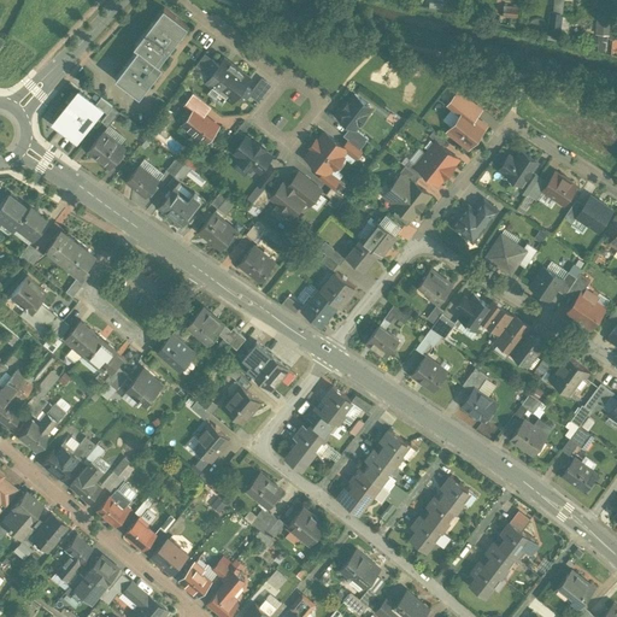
[(518,7),(504,5),(504,15),(518,16),(518,7)]
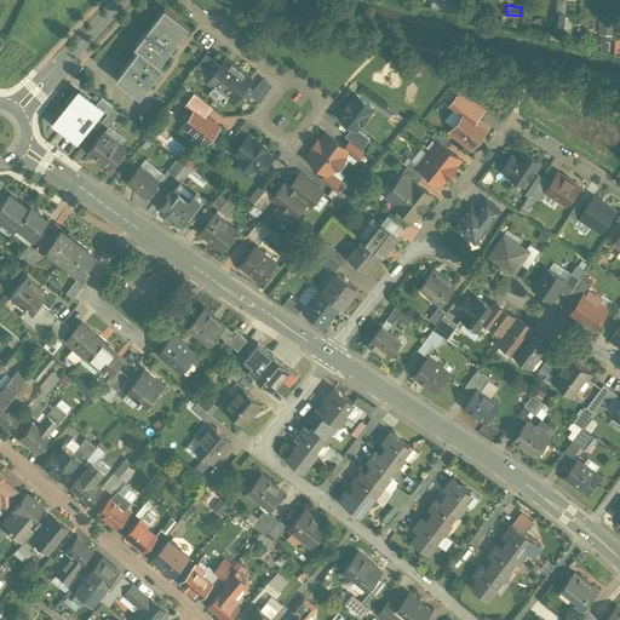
[(166,7),(136,45),(139,49),(160,63),(189,26),(166,7)]
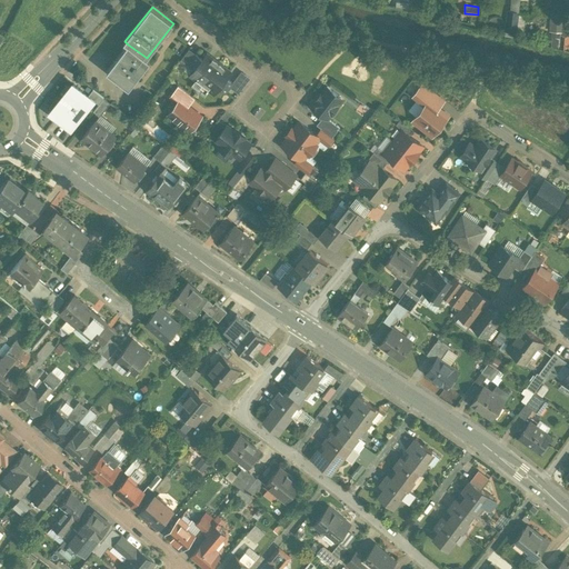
[(511,11),(508,10),(506,30),(517,32),(519,11),(511,11)]
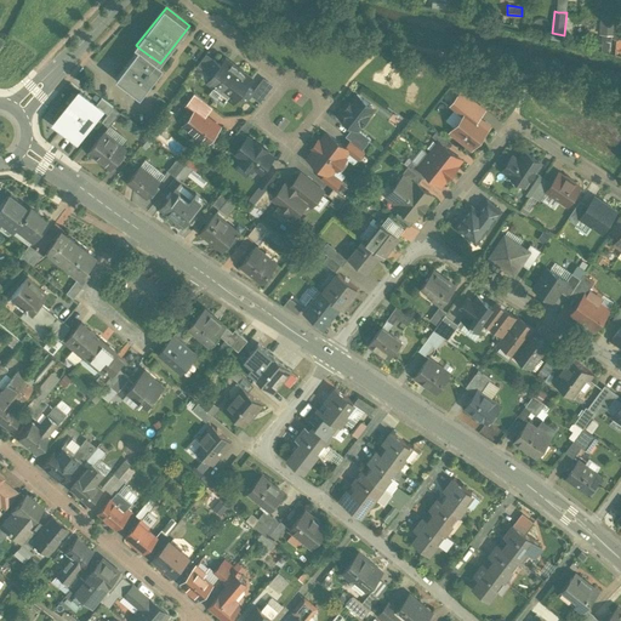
[(575,13),(567,12),(564,35),(573,36),(575,13)]
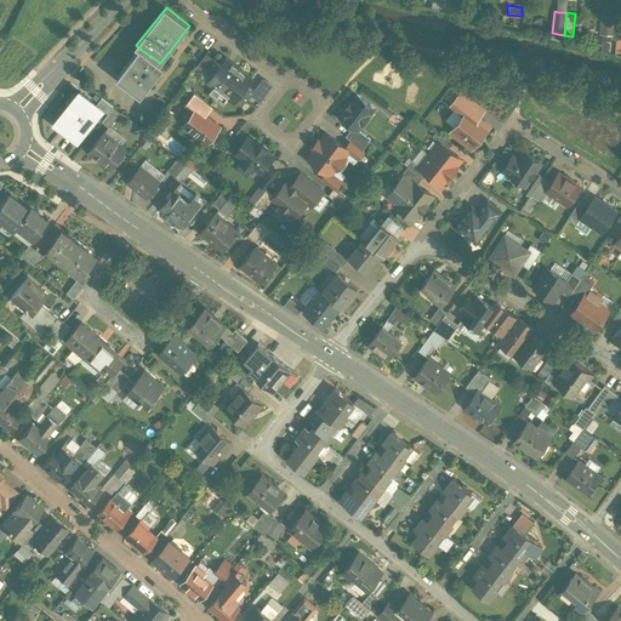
[(140,49),(118,78),(141,96),(164,66),(160,63),(140,49)]
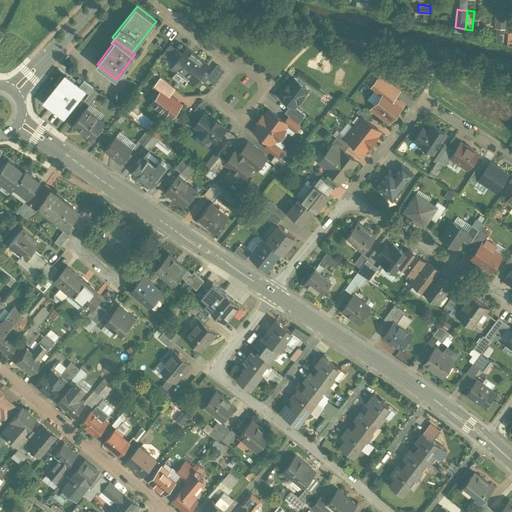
[(171,43),(158,59),(165,64),(170,57),(177,49),(177,48),(171,43)]
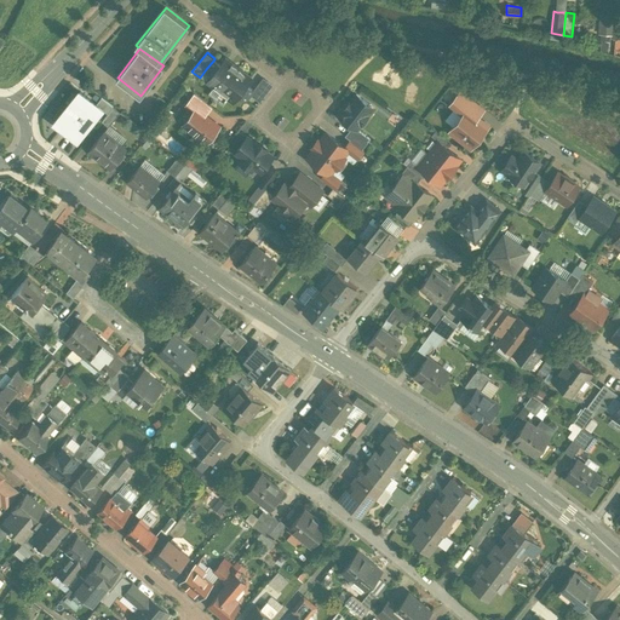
[(220,64),(214,59),(206,69),(213,74),(208,81),(220,91),(239,68),(231,63),(225,58),(220,64)]
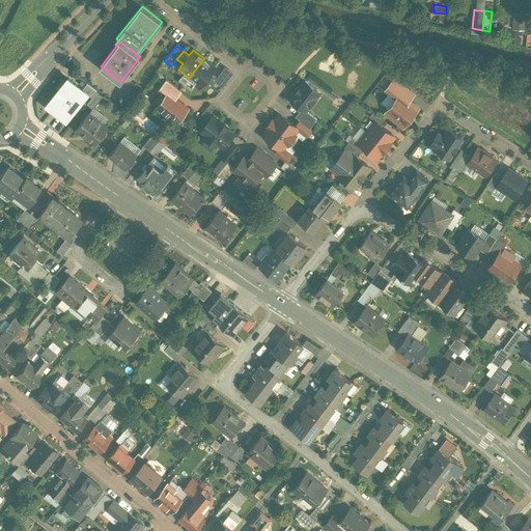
[(204,58),(189,78),(200,86),(204,81),(211,85),(217,77),(212,73),(216,66),(211,62),(211,63),(204,58)]
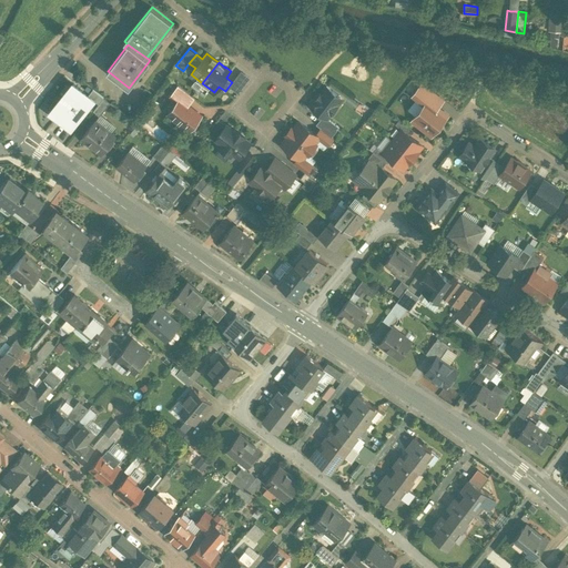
[(242,70),(230,87),(239,93),(251,78),(242,70)]
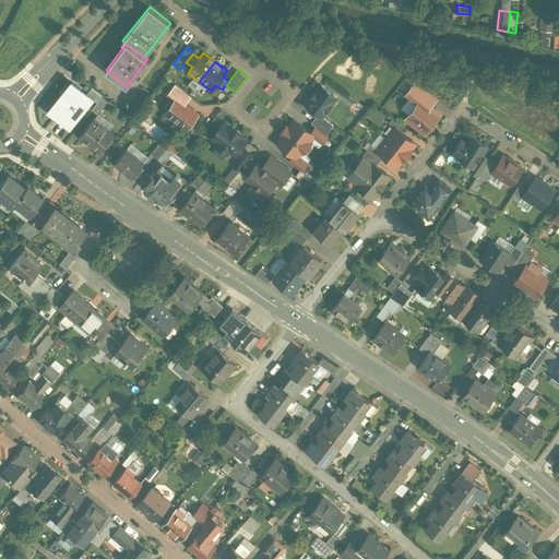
[(71,81),(47,110),(70,129),(94,98),(87,93),(71,81)]
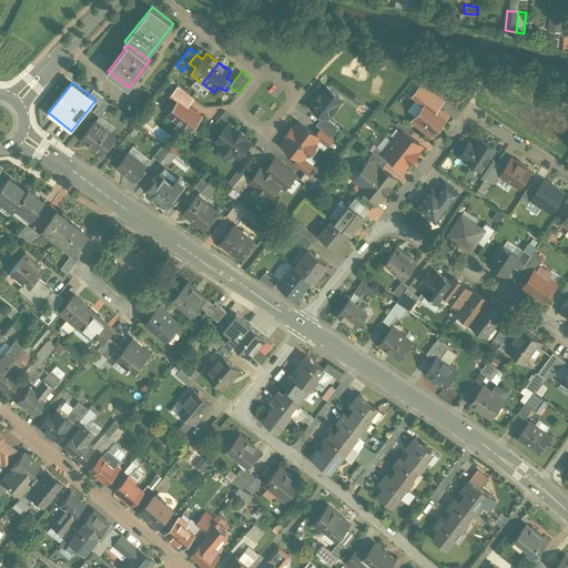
[(445,100),(422,82),(411,95),(423,105),(428,99),(439,107),(444,101),(445,100)]
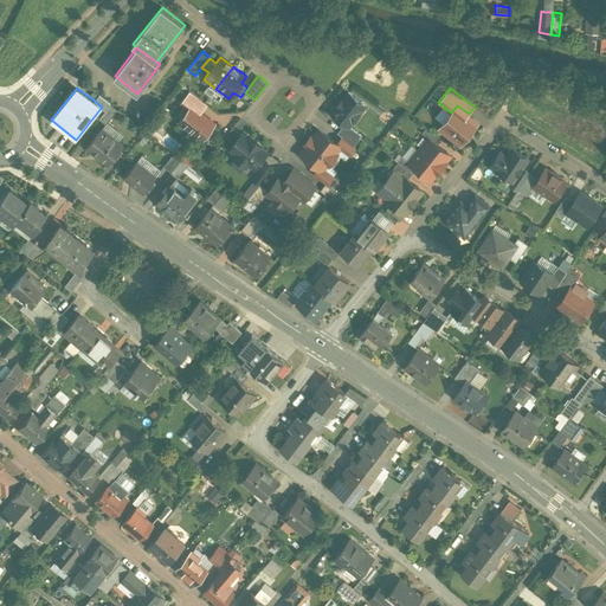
[(207,103),(192,91),(182,103),(189,109),(192,107),(200,113),(207,103)]
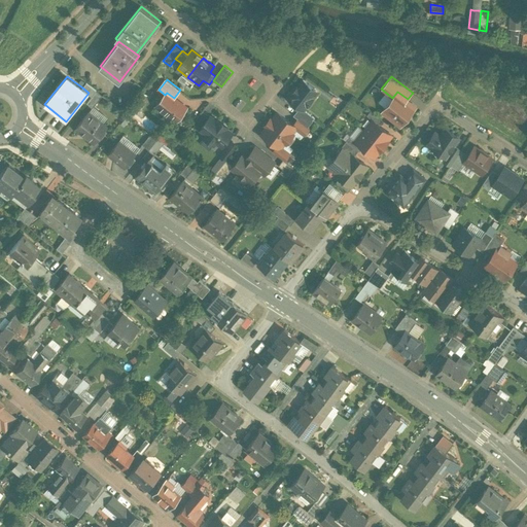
[(318,91),(303,79),(294,90),(293,90),(287,98),(301,107),(304,110),(304,109),(318,91)]
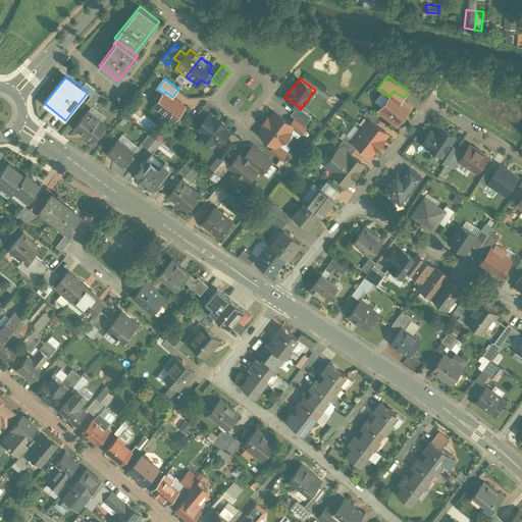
[(91,95),(86,102),(92,106),(101,95),(86,83),(82,87),(88,92),(91,95)]
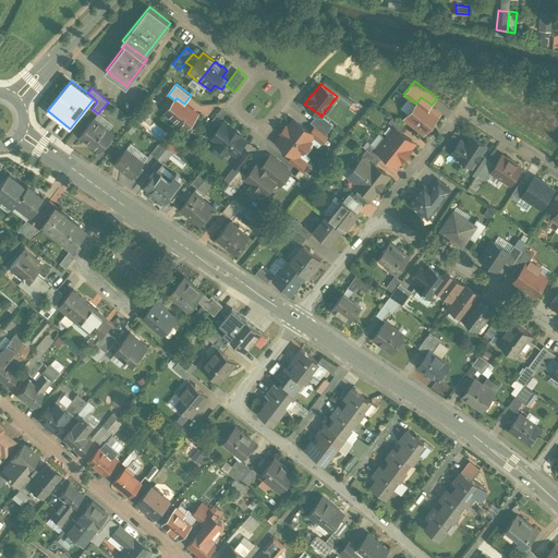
[(415,104),(403,119),(423,135),(441,113),(432,105),(421,97),(415,104)]
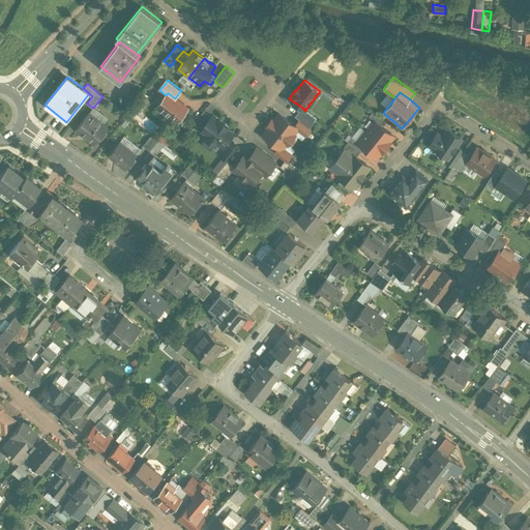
[(175,98),(168,93),(166,95),(157,106),(177,121),(187,108),(175,98)]
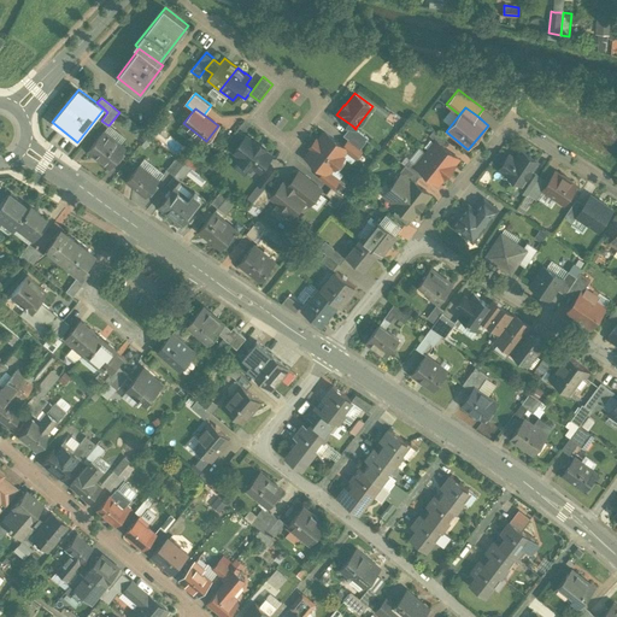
[(356,129),(352,125),(344,135),(350,139),(360,148),(369,137),(356,128),(356,129)]
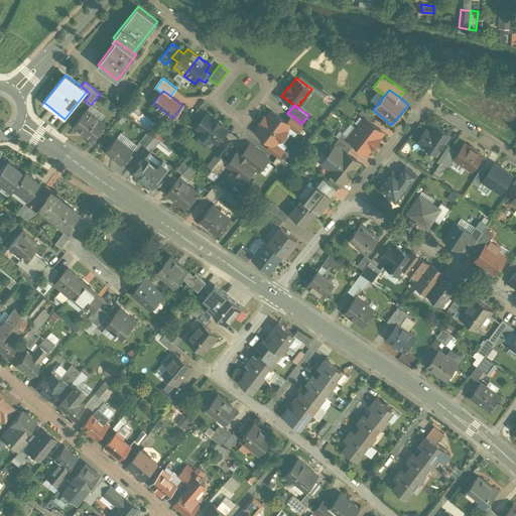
[(105,124),(87,110),(75,125),(85,133),(85,134),(92,140),(105,124)]
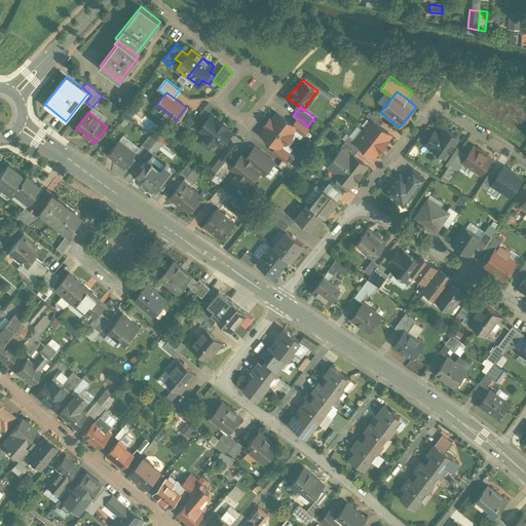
[(293,124),(276,112),(271,119),(270,118),(267,121),(290,139),(293,134),(292,133),(296,127),(296,126),(293,124)]
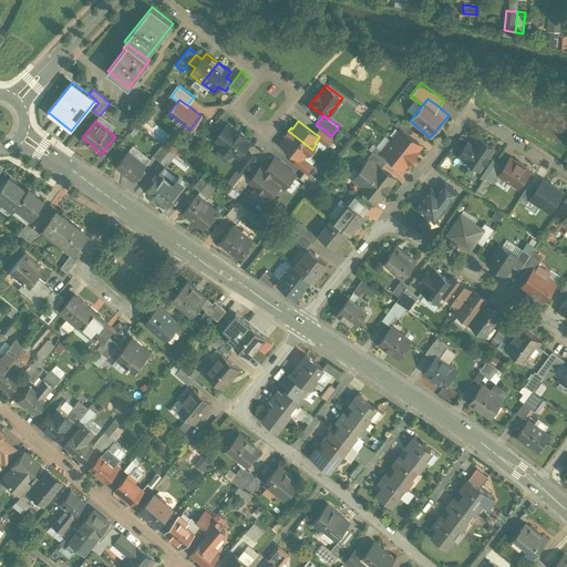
[(413,130),(403,123),(400,127),(401,130),(409,135),(413,130)]
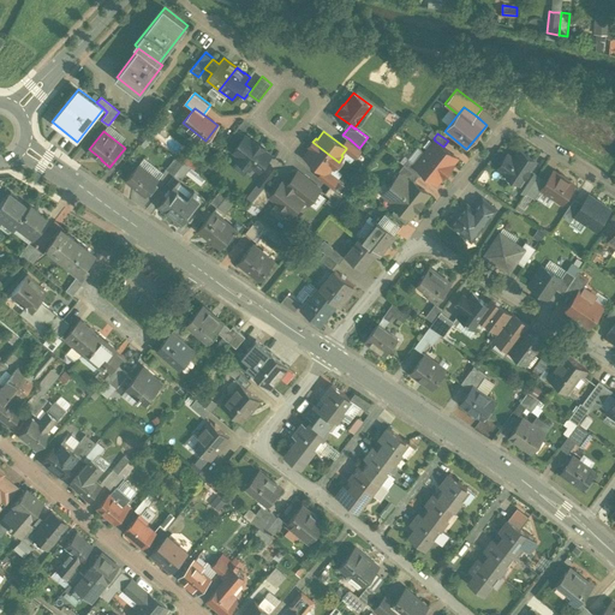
[(252,141),(246,136),(234,151),(242,156),(238,160),(250,168),(252,165),(260,169),(270,155),(264,150),(266,148),(254,139),(252,141)]
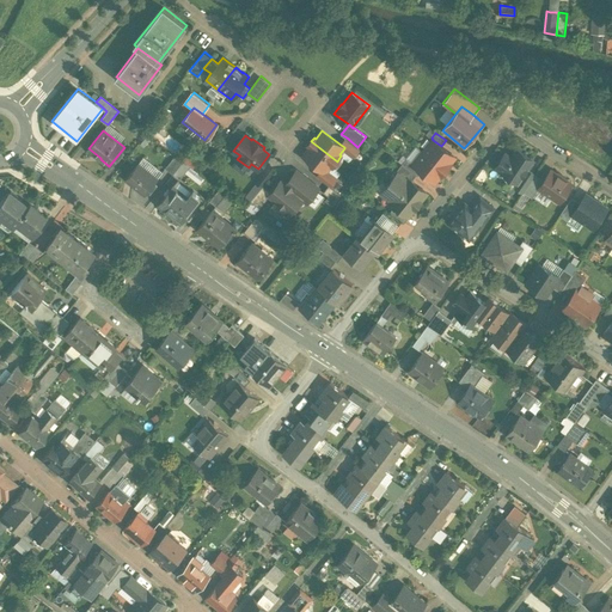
[(357,147),(347,138),(341,145),(344,147),(344,148),(353,157),(360,148),(357,147)]
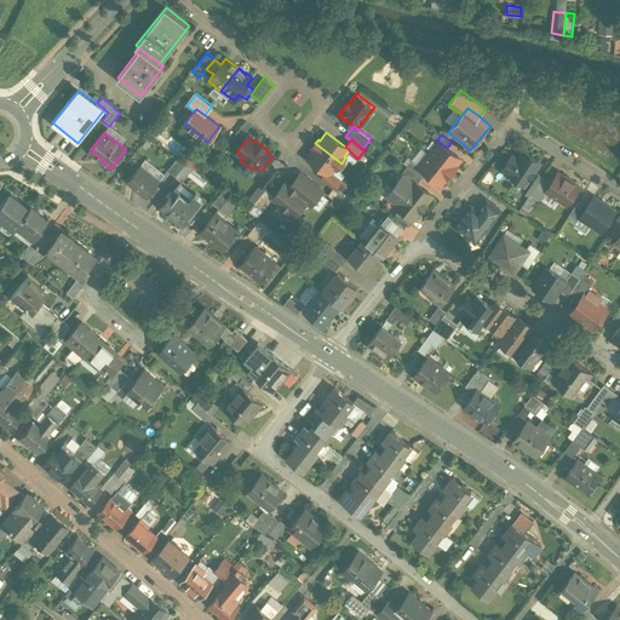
[(447,148),(438,142),(429,154),(452,172),(457,166),(455,165),(460,159),(447,148)]
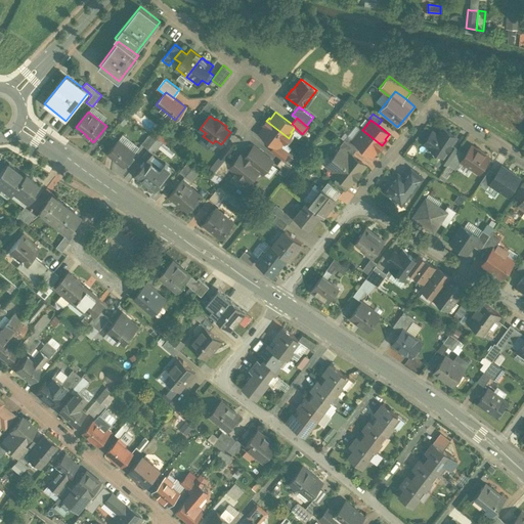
[(289,138),(266,121),(264,124),(265,125),(260,132),(275,145),(279,147),(280,146),(284,141),(285,142),(289,138)]
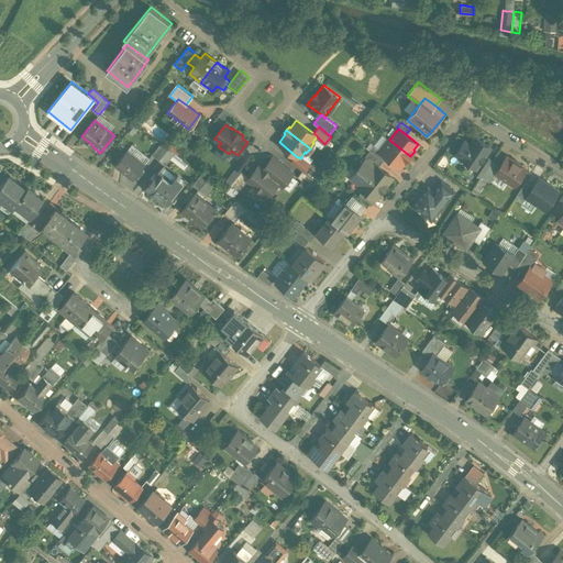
[(490,147),(476,138),(471,145),(465,141),(456,154),(463,157),(462,158),(476,168),(485,155),(490,147)]
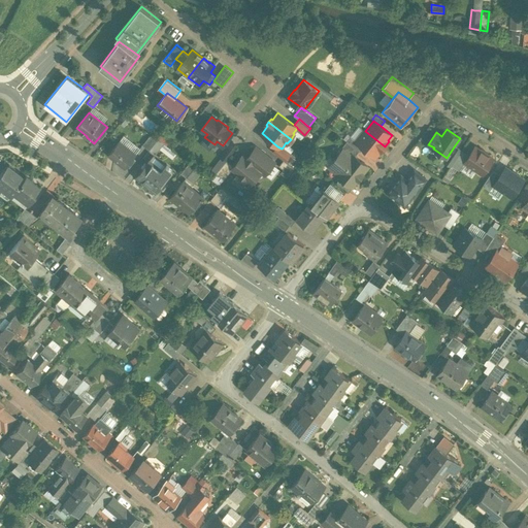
[(385,146),(365,131),(357,141),(375,156),(380,151),(381,152),(385,146)]
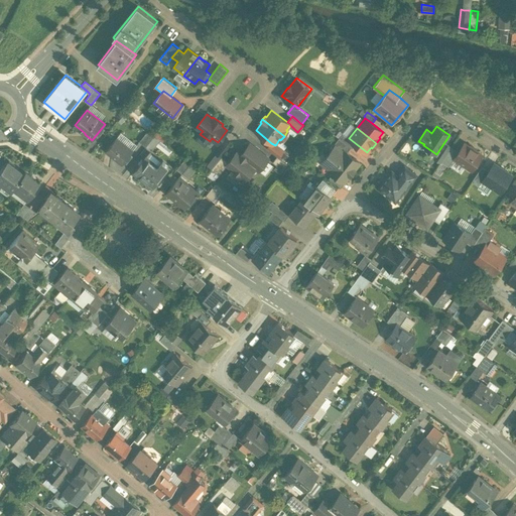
[(148,131),(139,141),(146,147),(155,136),(148,131)]
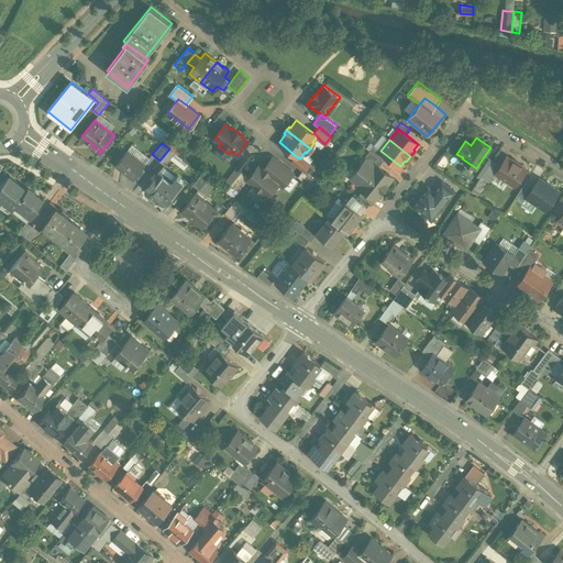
[(169,148),(159,161),(166,165),(172,158),(175,153),(169,148)]
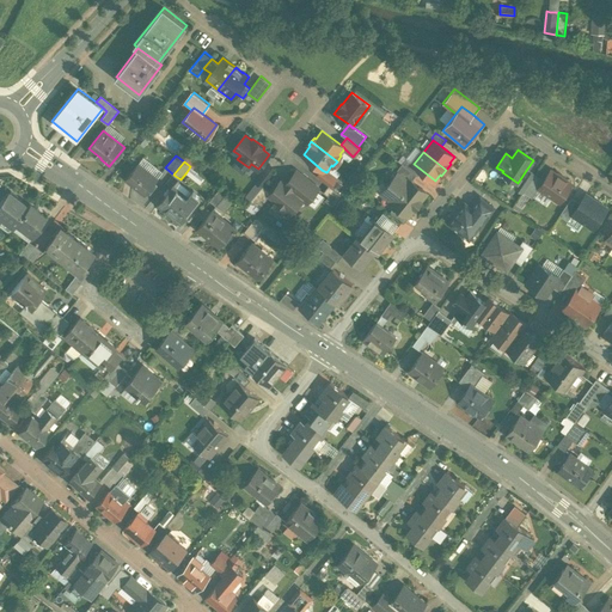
[(414,164),(411,163),(408,167),(416,175),(417,176),(422,170),(414,164)]
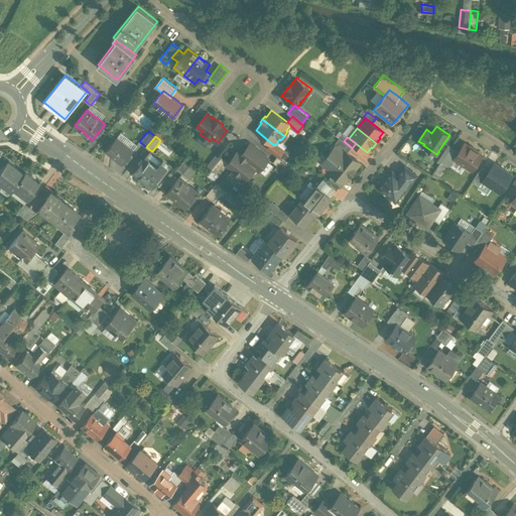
[(133,150),(117,138),(106,151),(122,164),(133,150)]
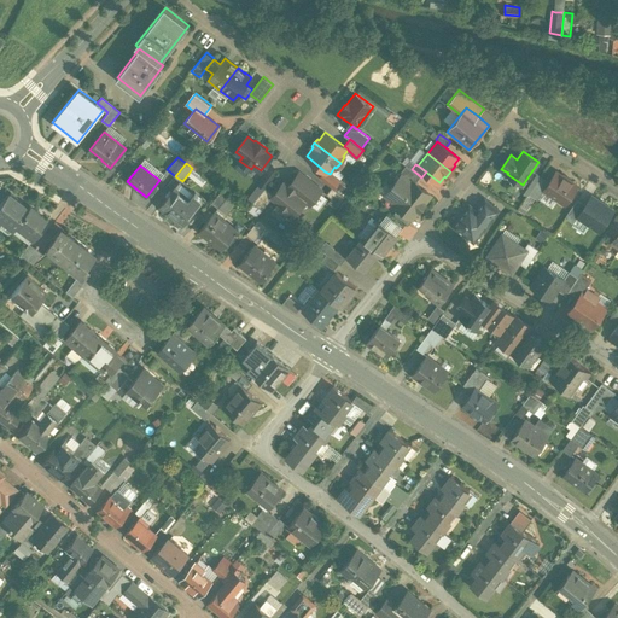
[(272,165),(258,182),(266,188),(266,187),(279,170),(272,165)]
